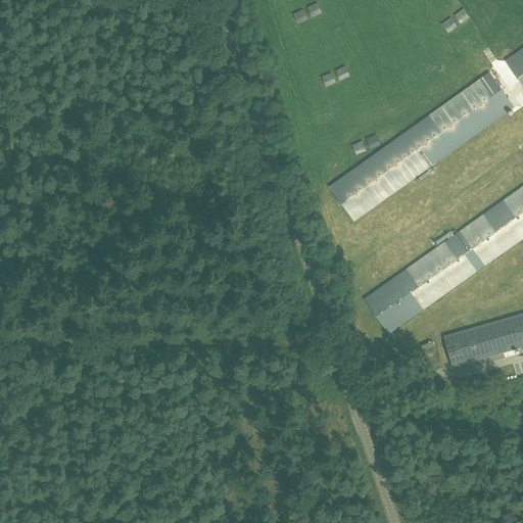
[(317,2),(306,6),(312,17),(322,12),(317,2)]
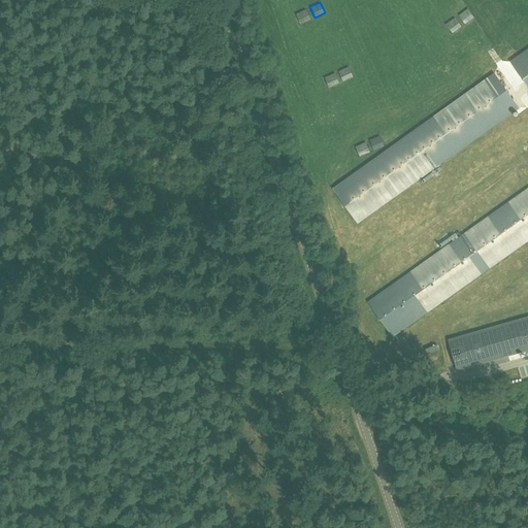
[(306,8),(296,13),(300,24),(310,19),(306,8)]
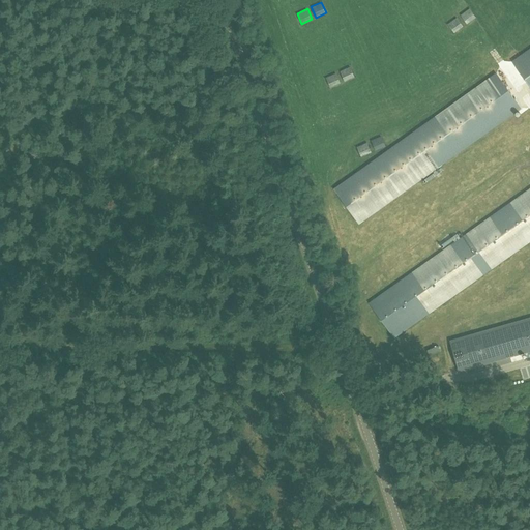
[(460,15),(467,24),(476,18),(469,8),(460,15)]
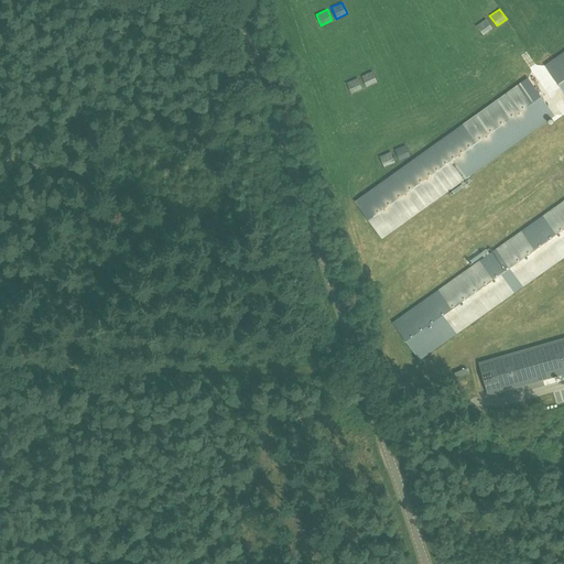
[(492,29),(486,19),(476,25),(484,35),(492,29)]
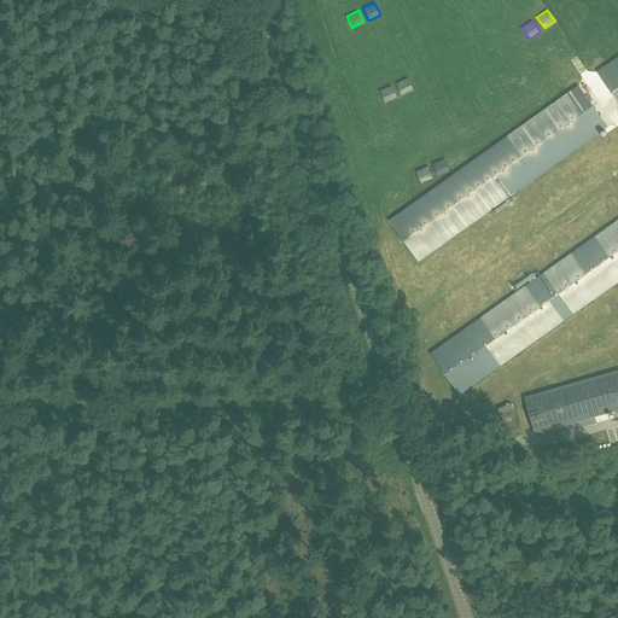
[(365,22),(357,27),(361,33),(368,28),(365,22)]
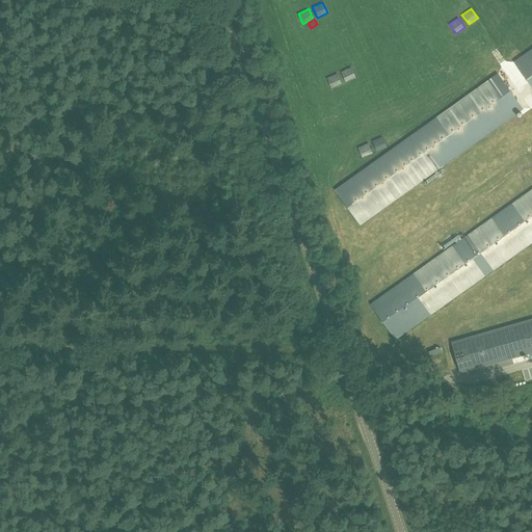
[(531,47),(513,61),(531,86),(531,47)]
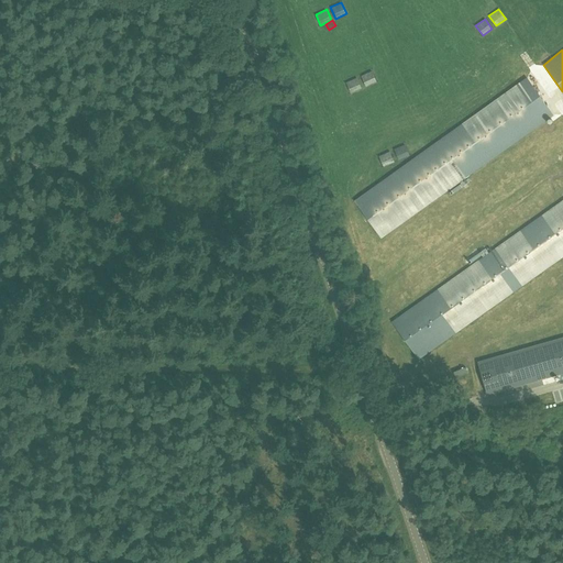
[(530,56),(526,59),(534,72),(540,68),(530,56)]
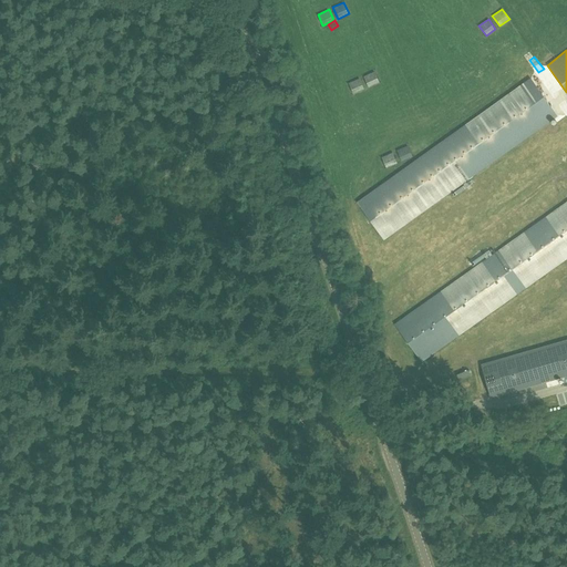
[(363,75),(368,88),(379,82),(374,71),(363,75)]
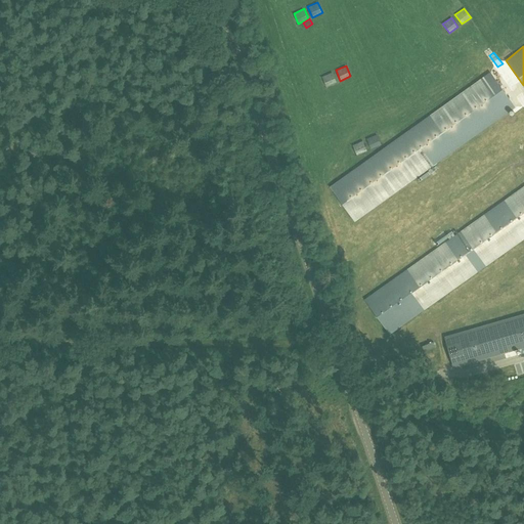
[(490,71),(330,186),(354,221),(516,106),(490,71)]
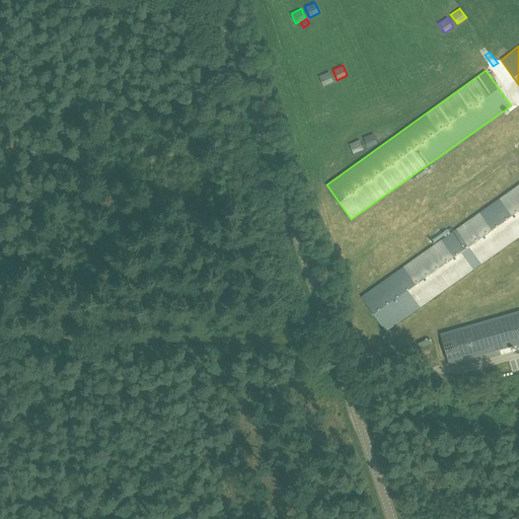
[(334,81),(328,71),(318,75),(323,85),(334,81)]
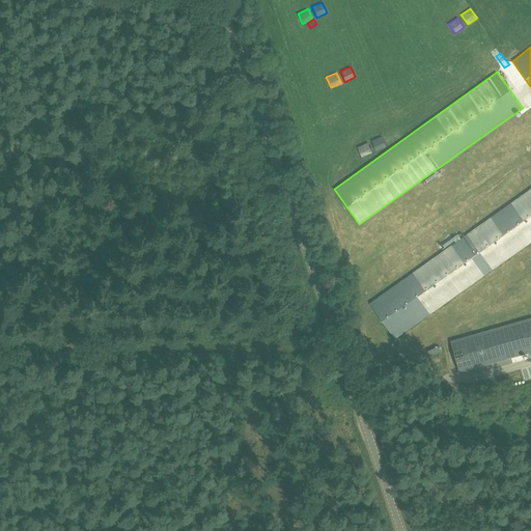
[(387,147),(382,136),(371,140),(375,151),(387,147)]
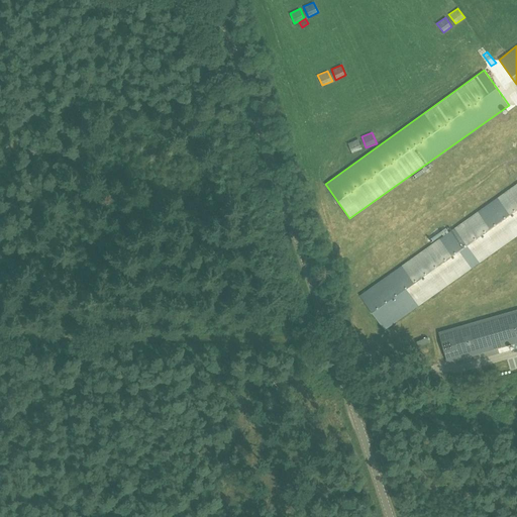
[(352,152),(362,148),(357,138),(347,142),(352,152)]
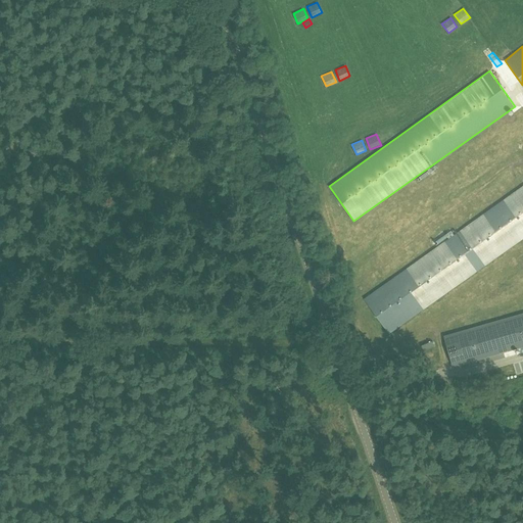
[(522,185),(429,251),(364,298),(389,334),(437,299),(522,238),(522,185)]
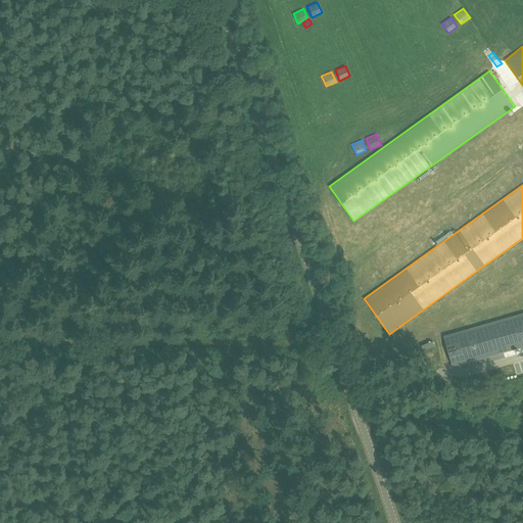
[(522,316),(444,338),(453,368),(522,348),(522,316)]
